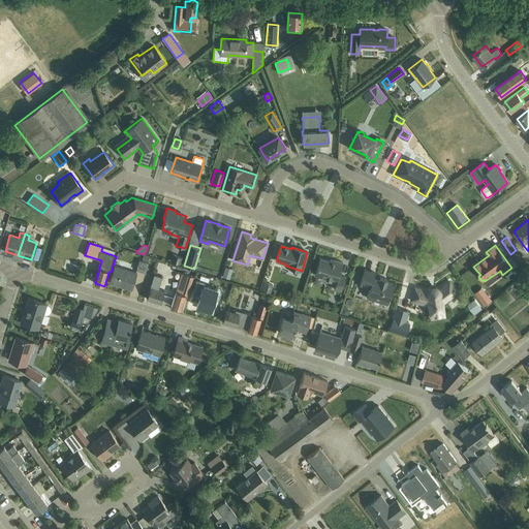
[(182,257),(173,254),(170,260),(180,263),(182,257)]
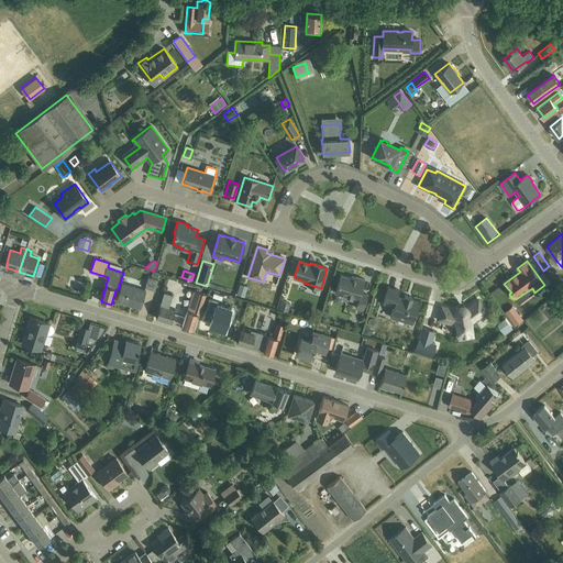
[(153,272),(151,277),(148,277),(145,288),(155,290),(158,279),(159,274),(153,272)]
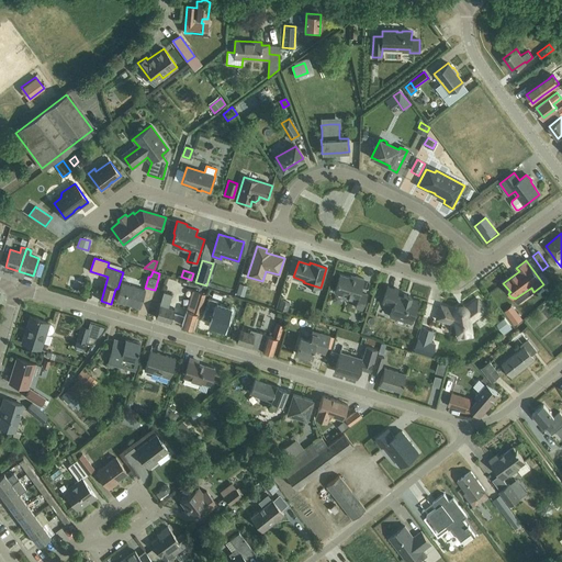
[(355,279),(340,274),(335,292),(349,296),(348,299),(357,302),(355,307),(362,310),(367,294),(360,292),(364,279),(356,277),(355,279)]
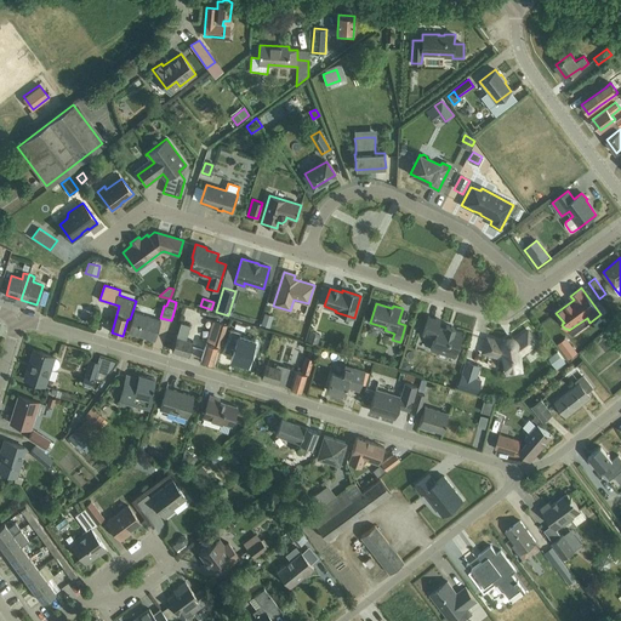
[(135,313),(129,332),(155,341),(161,320),(135,313)]
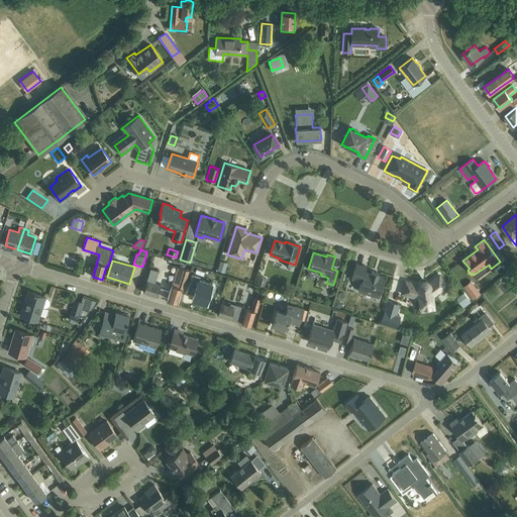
[(220,262),(217,271),(223,273),(226,264),(220,262)]
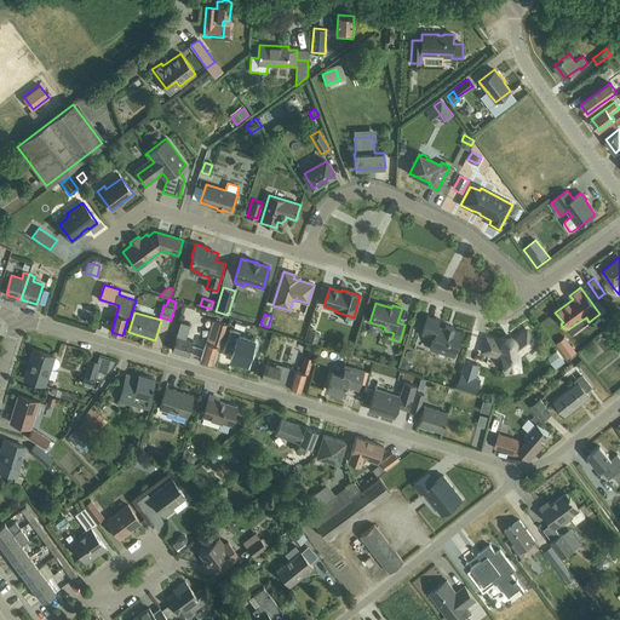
[(428,316),(422,334),(434,338),(430,349),(437,351),(438,350),(454,355),(461,332),(453,329),(454,327),(446,325),(445,329),(437,327),(440,320),(428,316)]
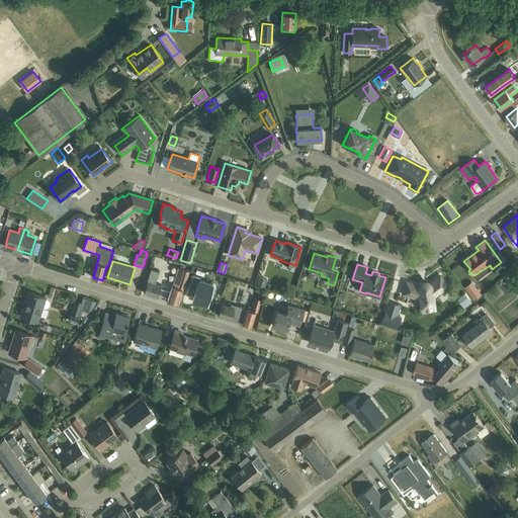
[(173,285),(168,299),(178,303),(182,288),(184,289),(187,276),(189,270),(178,267),(176,273),(175,277),(176,277),(173,285)]
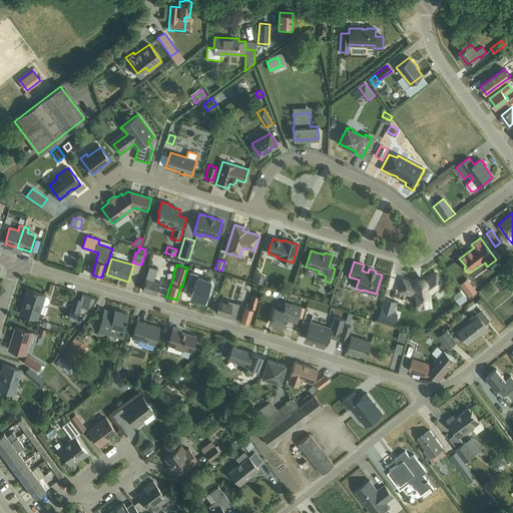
[(159,283),(154,281),(157,269),(150,267),(142,290),(156,294),(159,283)]
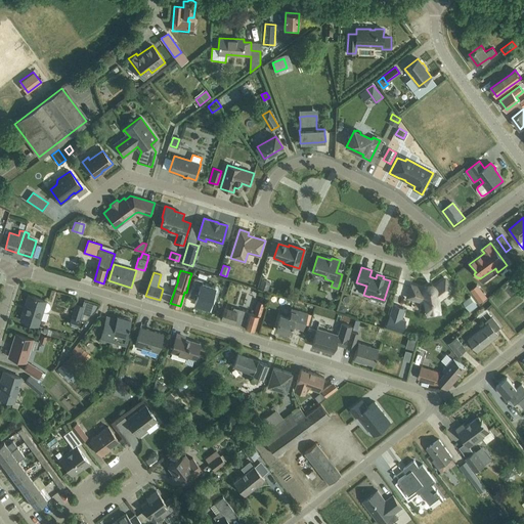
[(195,275),(189,294),(197,296),(194,301),(200,303),(199,305),(207,307),(208,305),(209,306),(216,285),(202,280),(203,278),(195,275)]
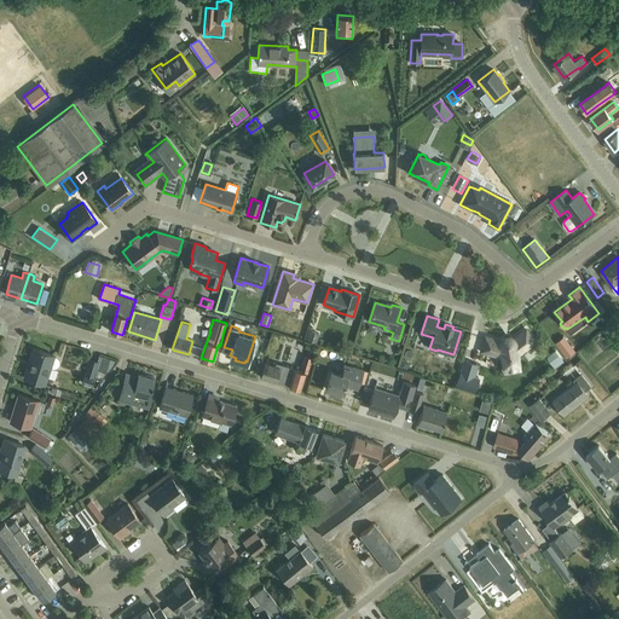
[(319,334),(310,330),(306,340),(316,342),(319,334)]
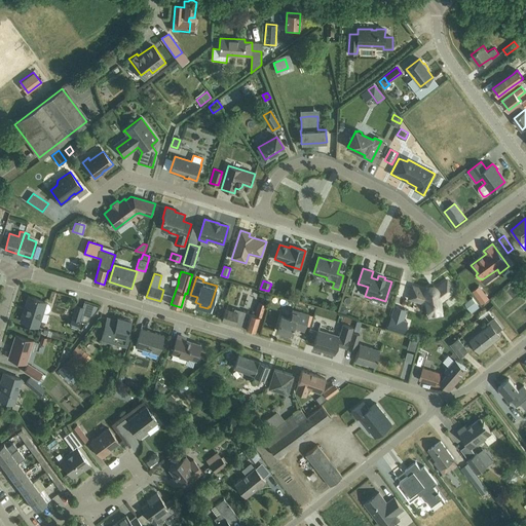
[(426,289),(425,291),(412,287),(409,298),(424,303),(427,320),(442,316),(439,302),(454,291),(447,280),(437,289),(435,287),(433,286),(431,286),(429,286),(427,287),(426,289)]
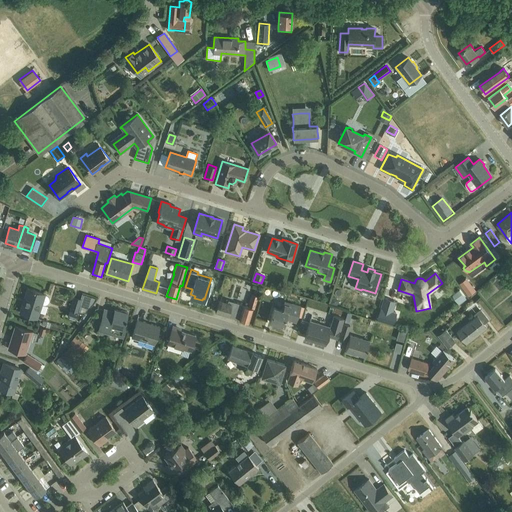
[(511,280),(507,274),(501,279),(510,289),(511,287),(511,280)]
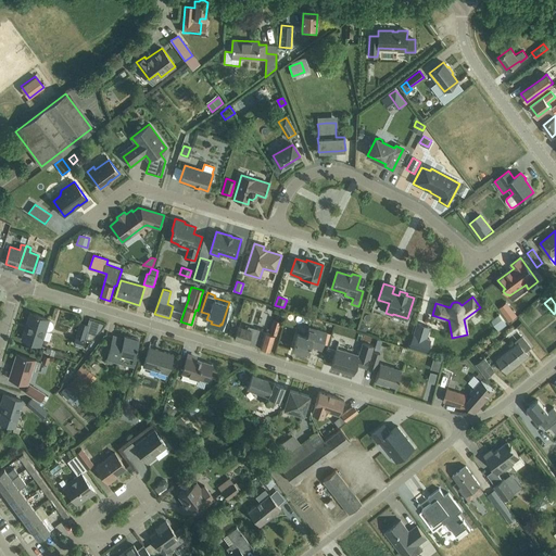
[(509,320),(516,316),(512,311),(506,315),(509,320)]
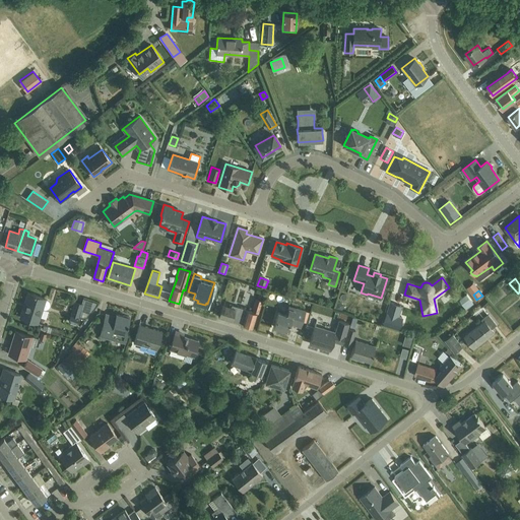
[(46,300),(46,299),(28,294),(20,318),(38,323),(43,309),(44,309),(45,309),(46,309),(47,309),(48,309),(48,308),(49,308),(49,307),(50,306),(50,305),(50,304),(50,303),(50,302),(49,302),(49,301),(48,301),(48,300),(47,300),(46,300)]
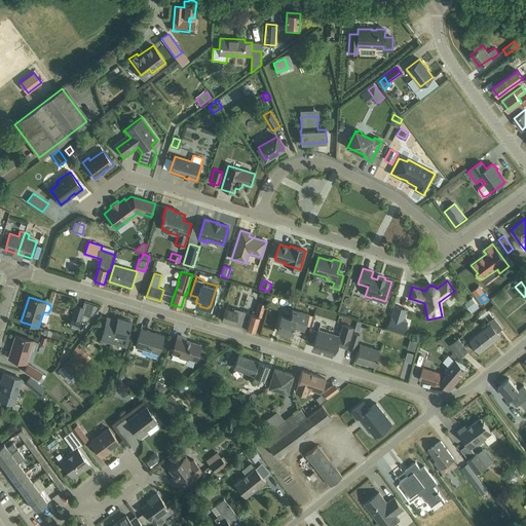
[(479,307),(473,298),(465,303),(472,312),(479,307)]
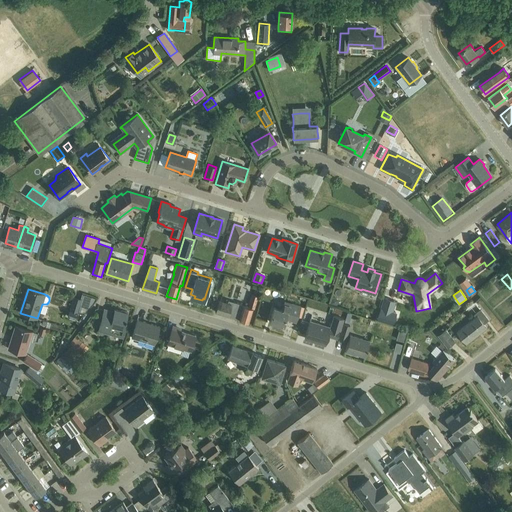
[(248,322),(253,308),(254,308),(258,296),(251,294),(248,306),(243,305),(228,300),(227,303),(218,300),(215,312),(228,316),(228,315),(239,319),(248,322)]
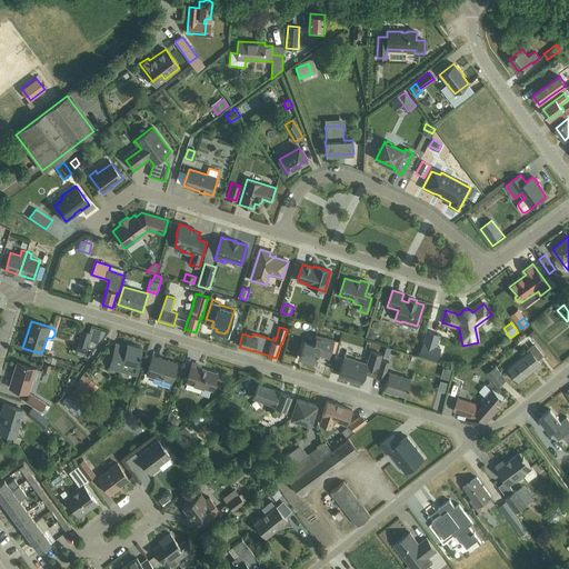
[(85,353),(91,332),(82,330),(77,351),(85,353)]
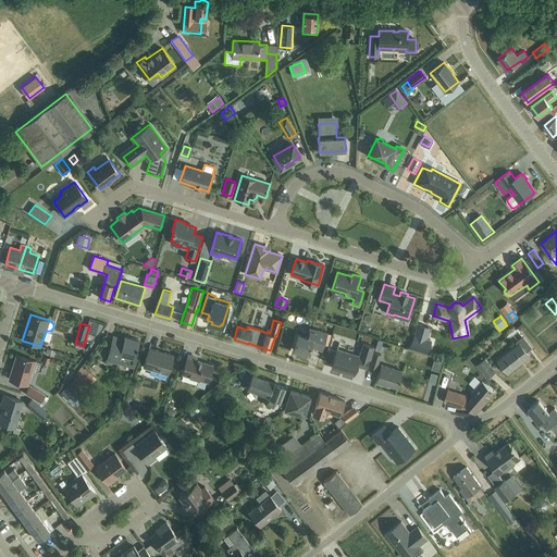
[(299,334),(294,349),(309,355),(311,346),(313,347),(314,342),(324,344),(330,346),(333,335),(327,334),(327,333),(319,330),(318,332),(310,330),(308,336),(299,334)]
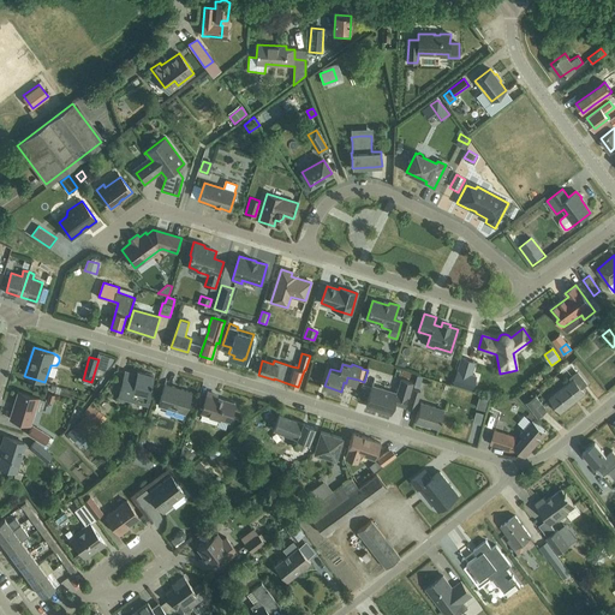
[(471,389),(476,376),(471,375),(458,370),(453,383),(471,389)]
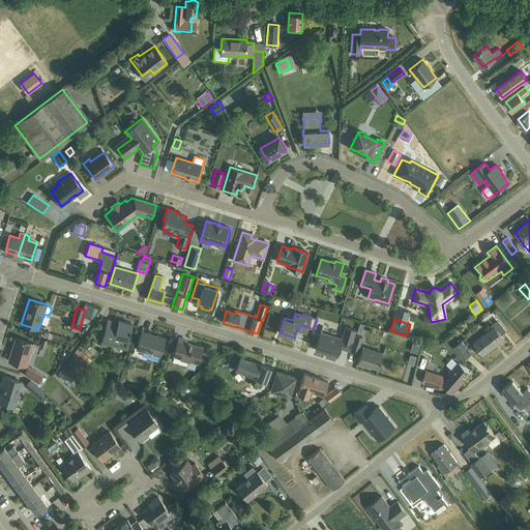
[(128,340),(133,324),(119,320),(118,323),(108,320),(102,342),(128,349),(130,341),(128,340)]
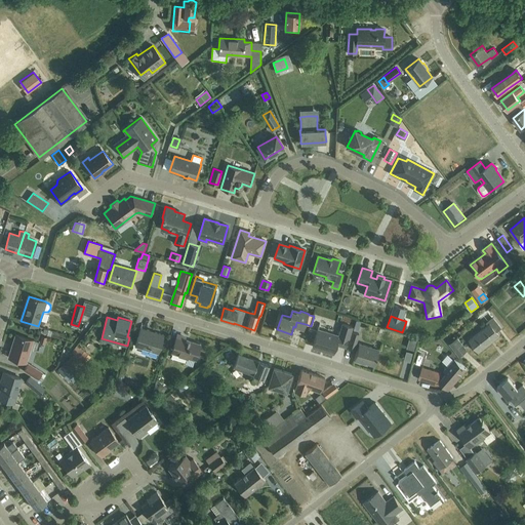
[(497,331),(502,328),(493,317),(488,321),(490,323),(471,339),(480,352),(500,335),(497,331)]
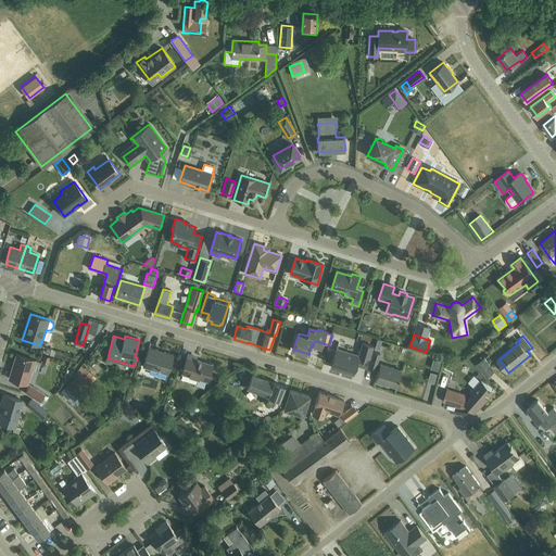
[(337,349),(331,366),(344,370),(344,373),(353,375),(356,365),(366,368),(373,346),(363,343),(358,355),(337,349)]
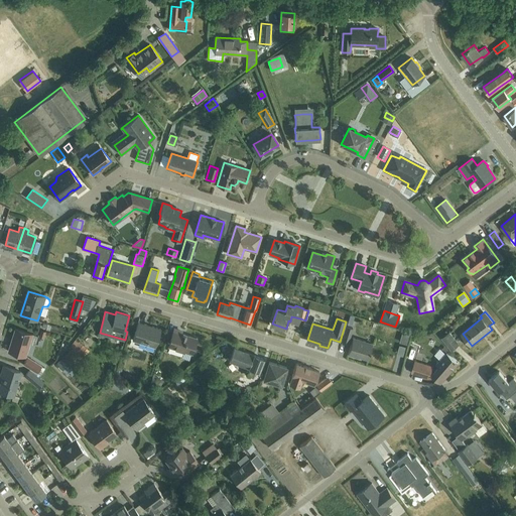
[(156,348),(162,330),(139,323),(133,340),(156,348)]
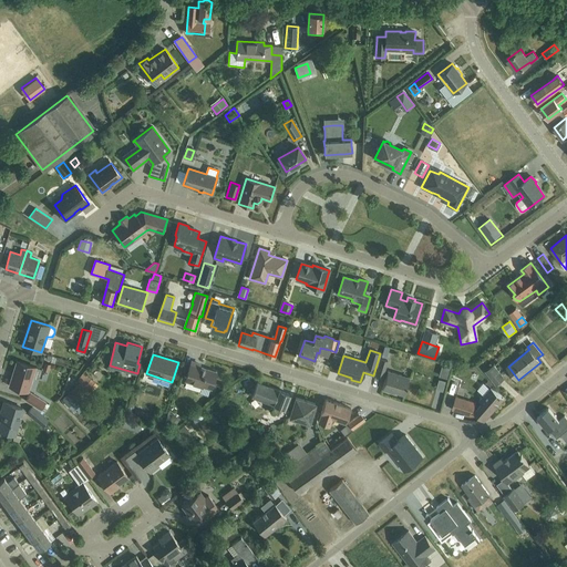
[(381,359),(375,375),(382,378),(388,361),(381,359)]
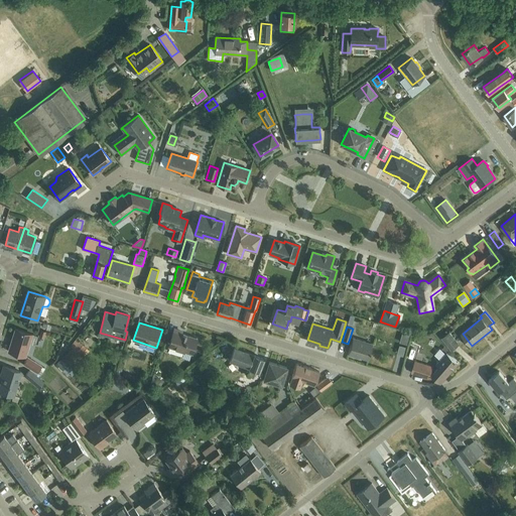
[(25,357),(32,335),(16,330),(9,352),(25,357)]
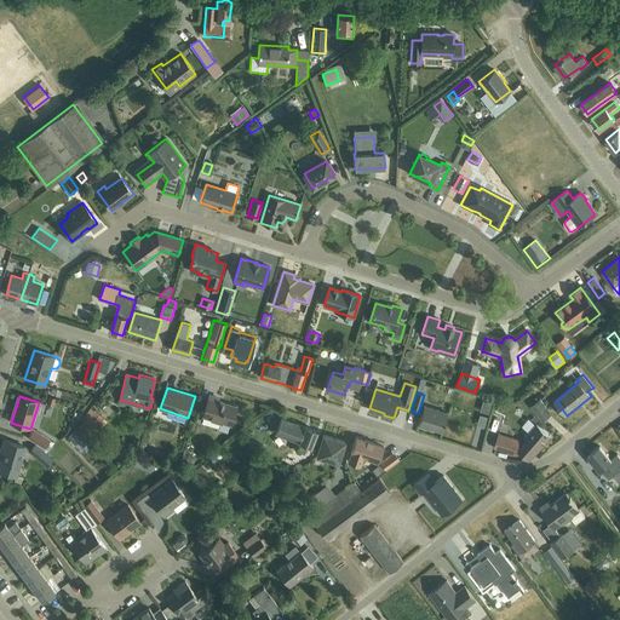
[(211,396),(204,415),(220,422),(218,430),(227,434),(230,424),(233,420),(236,407),(233,406),(218,401),(219,399),(211,396)]
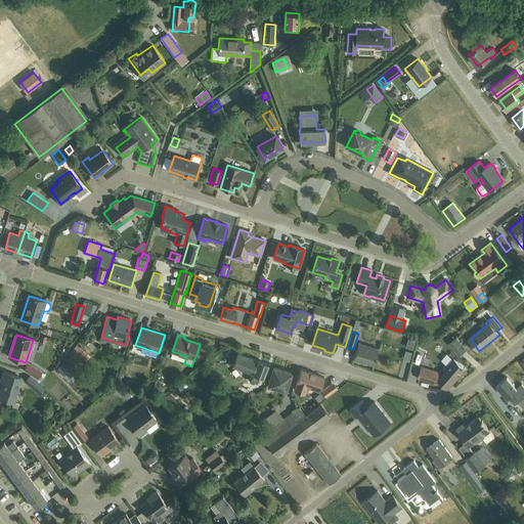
[(460,355),(468,349),(457,336),(449,343),(460,355)]
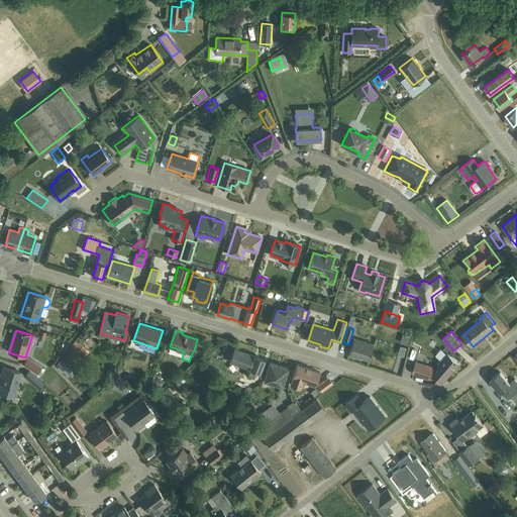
[(404,335),(401,345),(408,347),(411,338),(404,335)]
